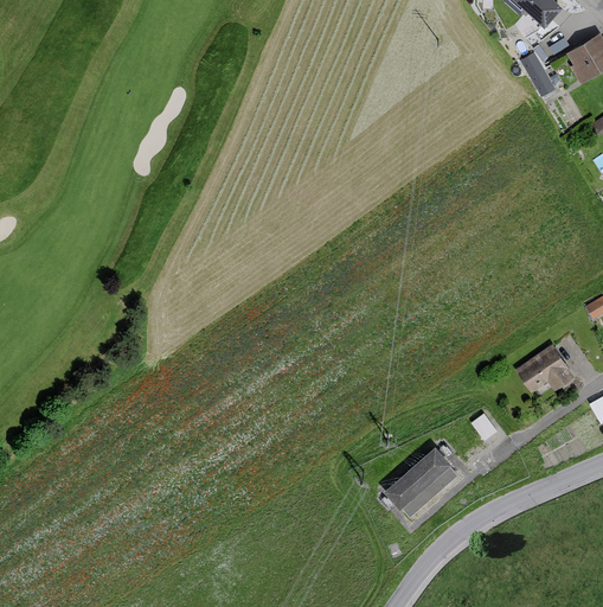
[(551,2),(549,0),(519,0),(539,17),(551,2)]
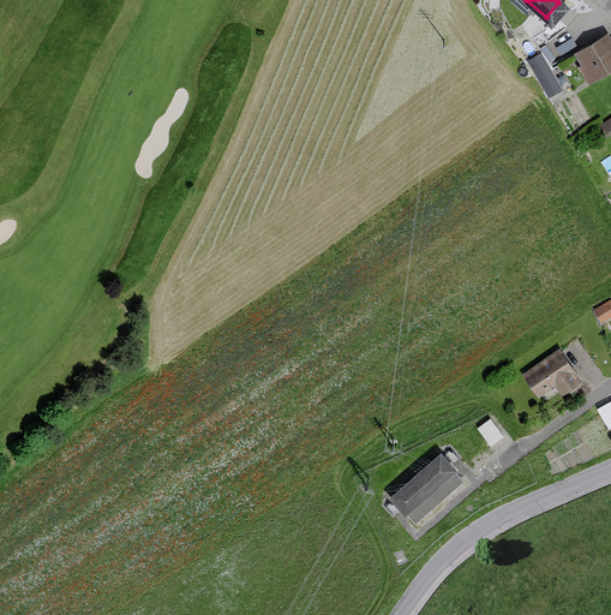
[(577,66),(587,84),(610,71),(610,36),(609,33),(573,52),(580,65),(577,66)]
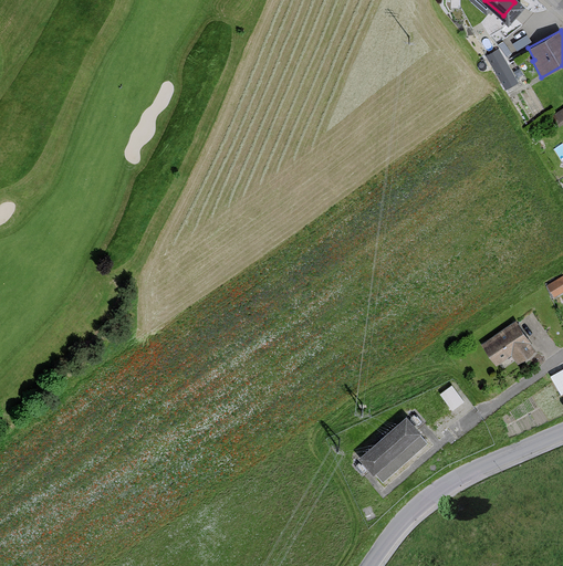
[(497,46),(482,54),(502,91),(517,83),(497,46)]
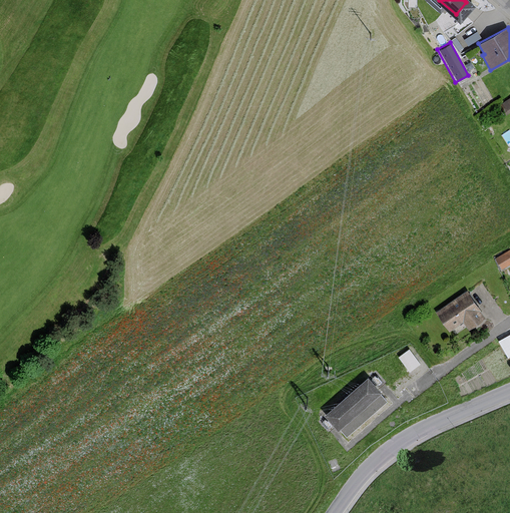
[(509,110),(509,98),(500,105),(506,113),(509,110)]
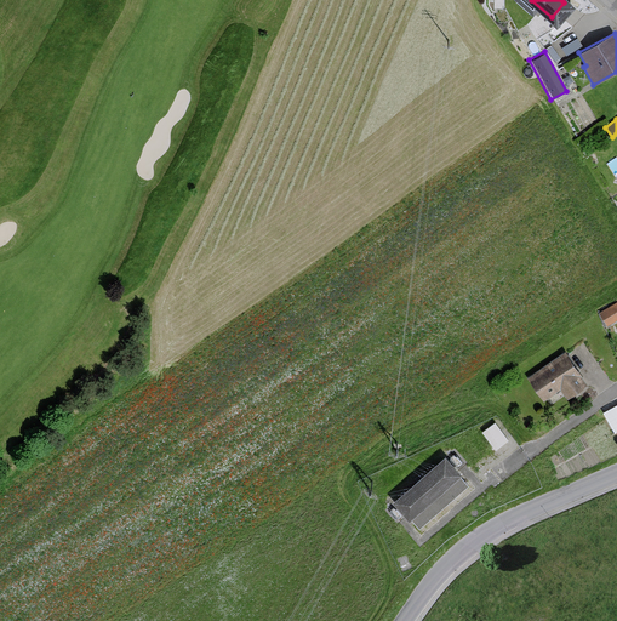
[(598,315),(606,326),(616,319),(616,307),(615,303),(598,315)]
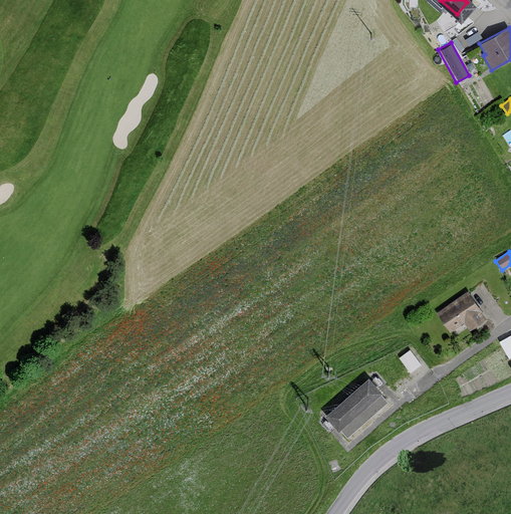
[(487,319),(468,292),(437,313),(449,331),(463,322),(469,331),(487,319)]
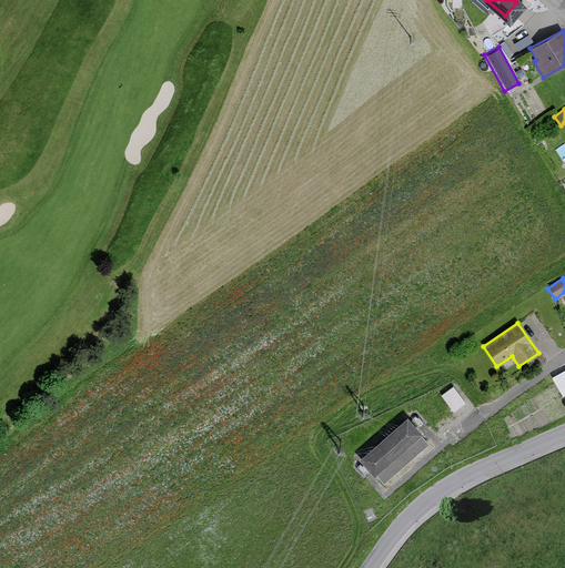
[(564,388),(564,363),(548,371),(558,392),(564,388)]
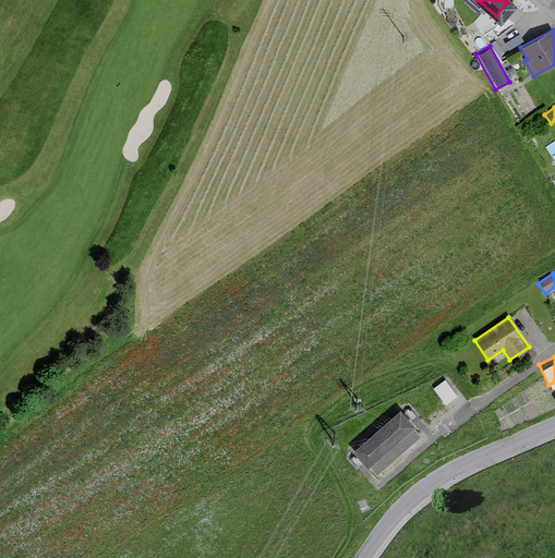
[(431,383),(443,401),(456,392),(444,374),(431,383)]
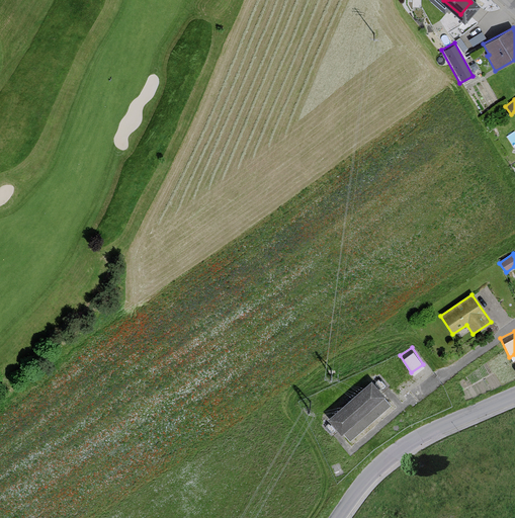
[(387,397),(371,380),(329,420),(343,436),(343,435),(349,442),(390,405),(384,399),(387,397)]
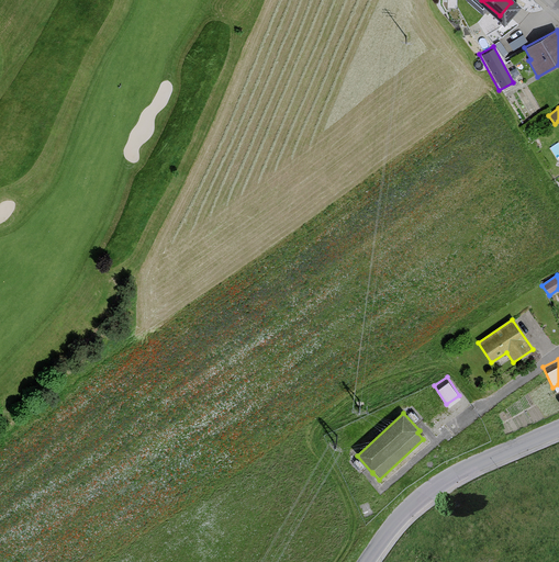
All buildings are outlined.
